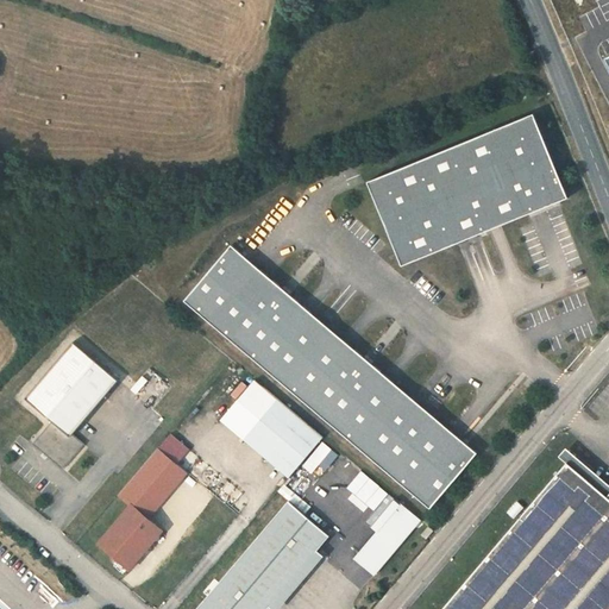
[(569,198),(534,113),(369,181),(403,265),(569,198)]
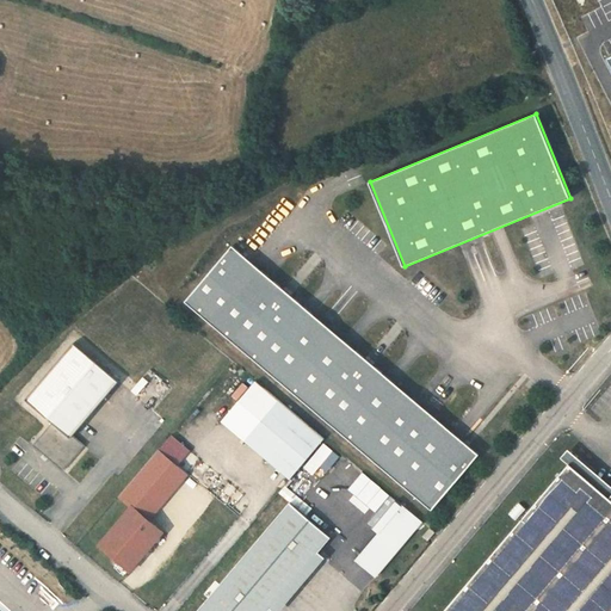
[(432,510),(480,454),(233,246),(185,301),(432,510)]
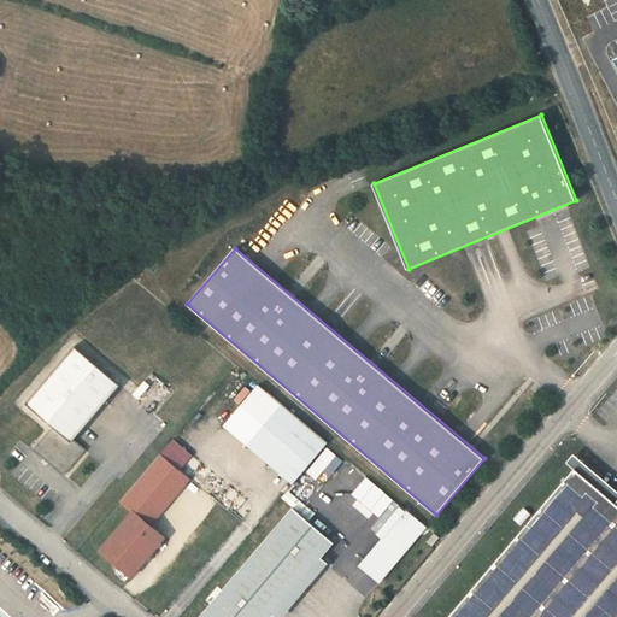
[(74,440),(121,386),(75,346),(25,404),(53,427),(34,450),(64,476),(86,451),(74,440)]
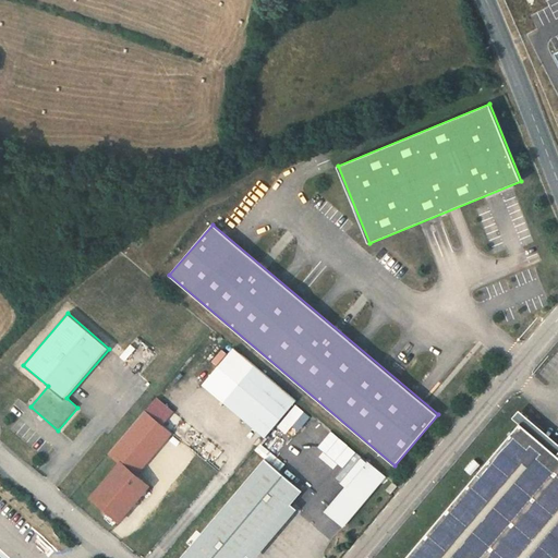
[(268,434),(296,400),(234,348),(206,381),(227,399),(268,434)]
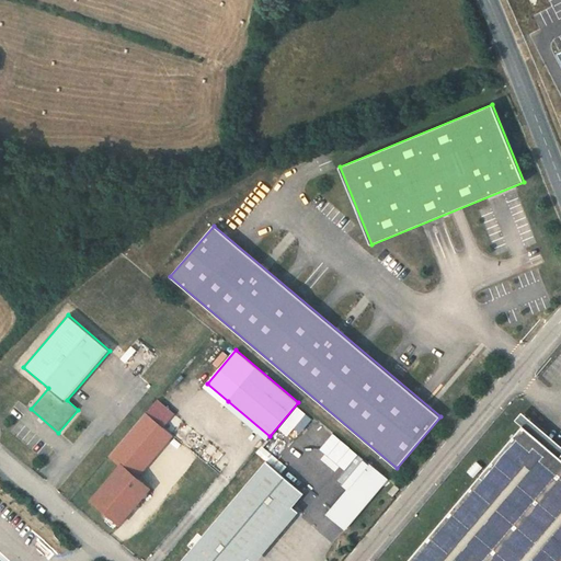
[(270,436),(228,401),(225,404),(266,439),(270,436)]
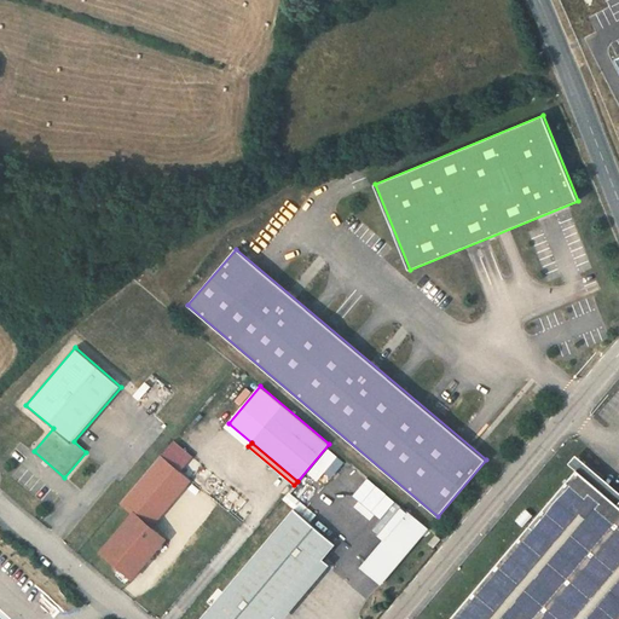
[(134,513),(139,518),(145,510),(150,515),(185,475),(161,455),(121,503),(133,514),(134,513)]
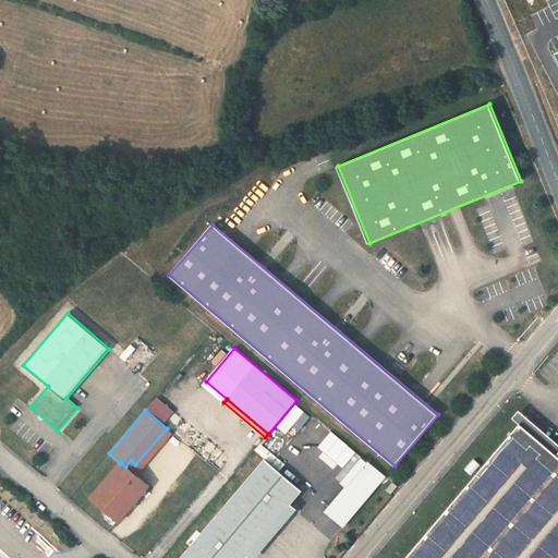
[(557,557),(557,455),(520,423),(405,557),(557,557)]
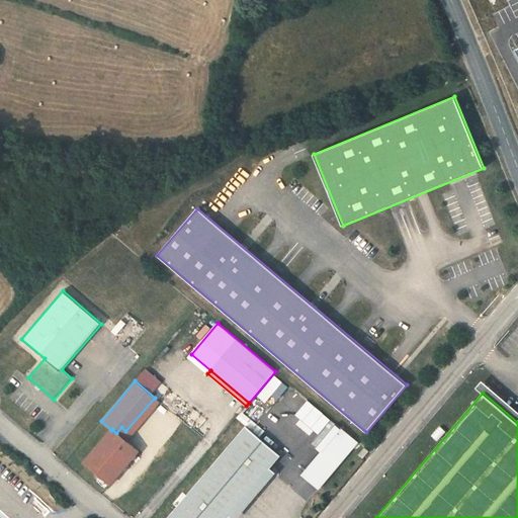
[(321,451),(341,428),(331,420),(307,401),(294,415),(319,434),(311,443),(321,451)]
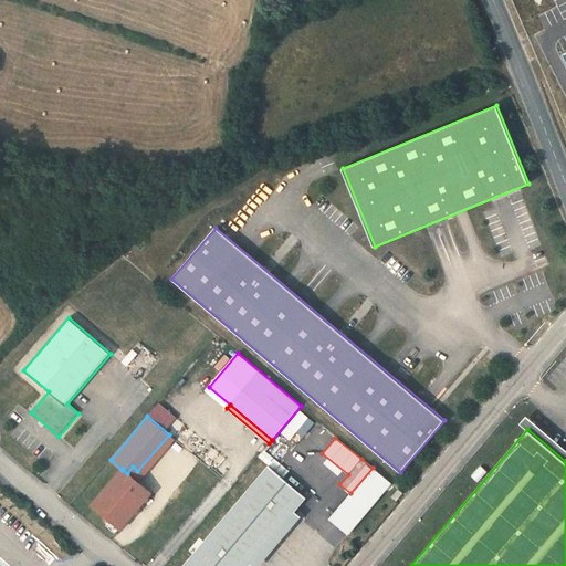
[(269,465),(182,565),(249,565),(306,498),(269,465)]
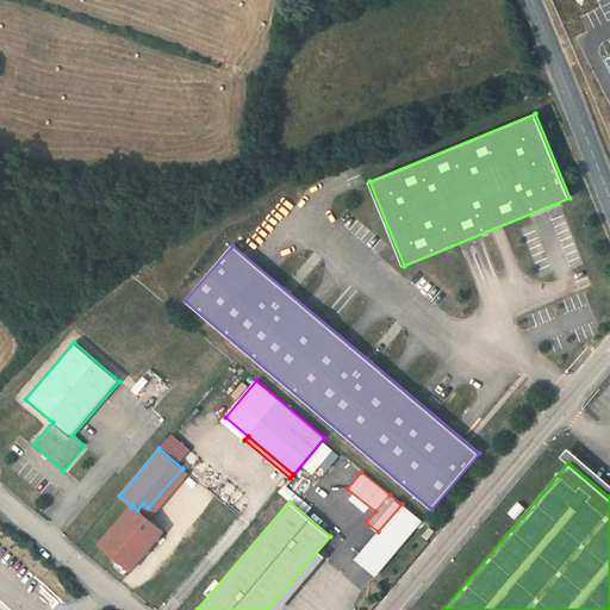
[(518,502),(509,514),(515,520),(524,508),(518,502)]
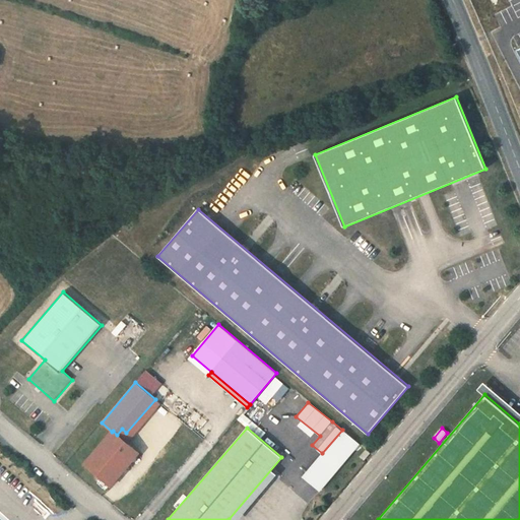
[(122,429),(117,435),(122,439),(126,433),(122,429)]
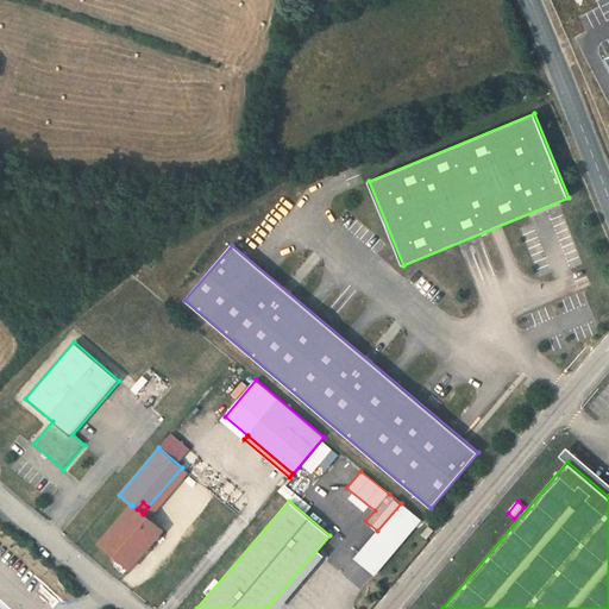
[(421,520),(401,503),(377,531),(355,558),(375,575),(421,520)]
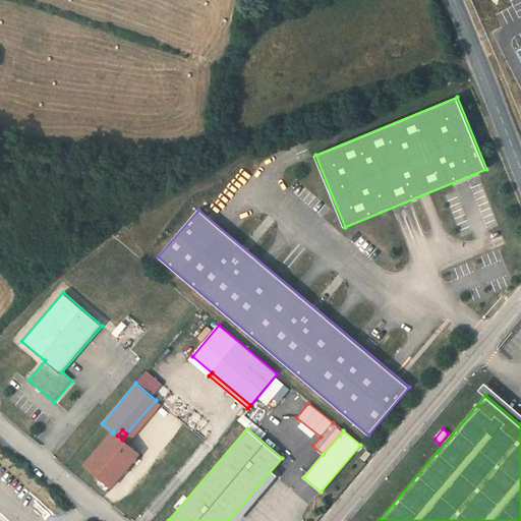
[(117,436),(113,431),(112,432),(85,465),(111,486),(139,454),(122,440),(117,436)]
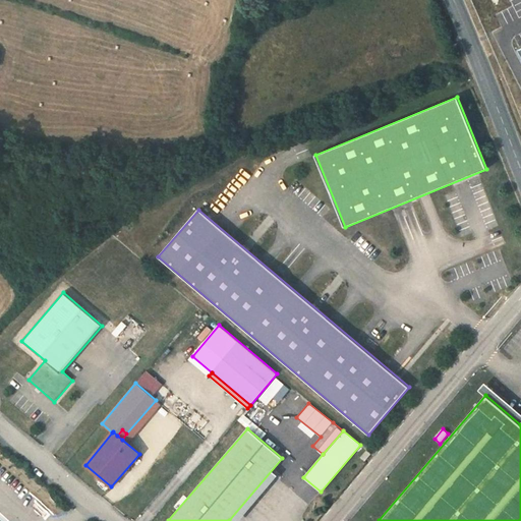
[(366,450),(360,457),(364,461),(370,454),(366,450)]
